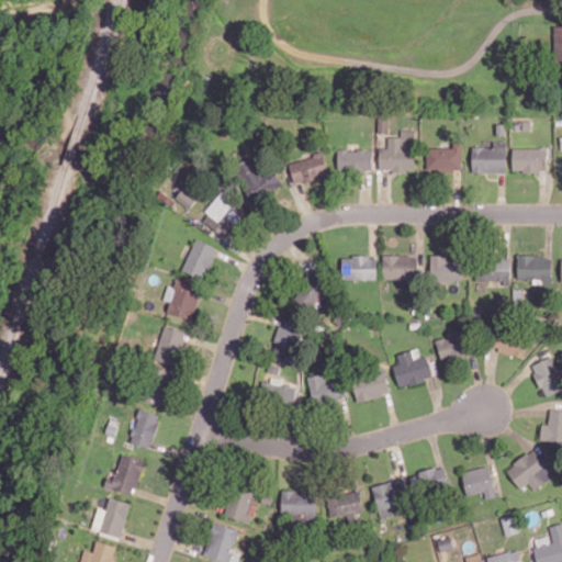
[(388,137),(388,147),(380,147),(379,170),(414,170),(415,130),(401,130),(401,137),(388,137)]
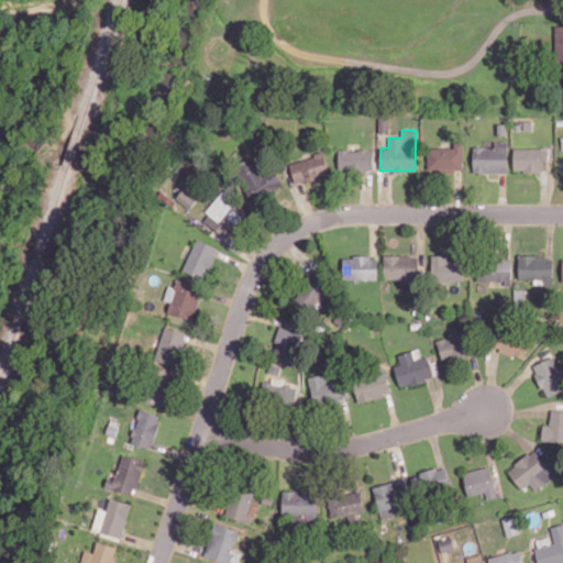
[(473,173),(507,174),(507,141),(494,141),(494,147),(473,146),(473,173)]
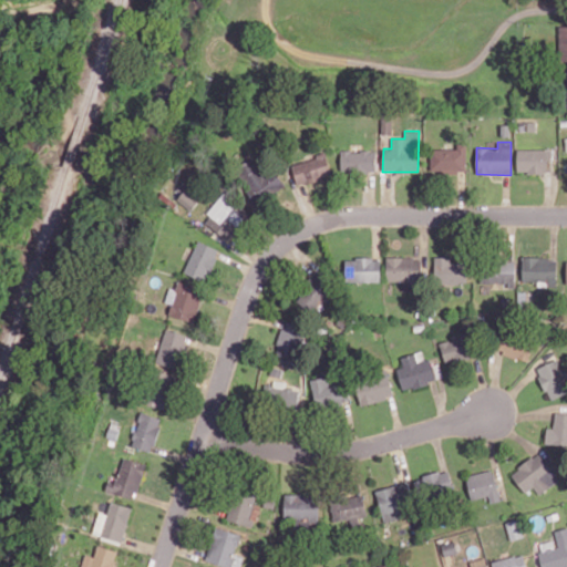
[(466,144),(457,144),(457,148),(431,148),(431,171),(440,171),(440,173),(466,173),(466,144)]
